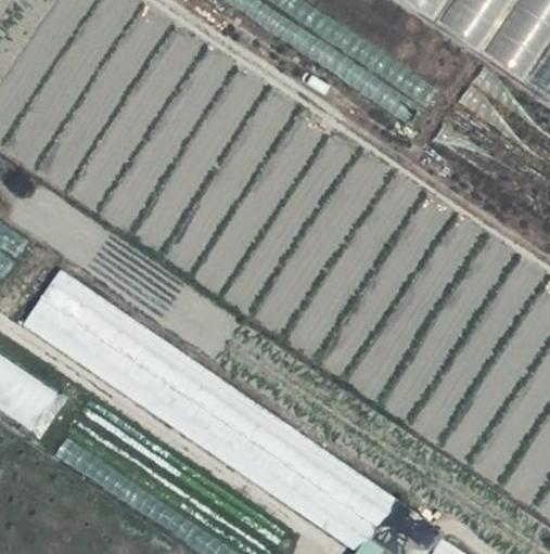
[(319,0),(408,60),(436,17),(410,0),(319,0)]
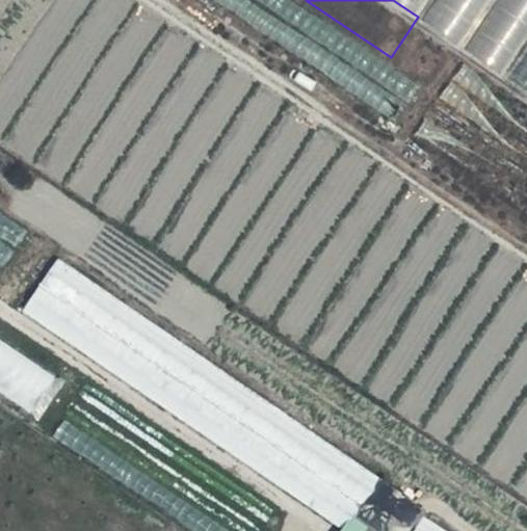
[(393,0),(418,17),(429,0),(393,0)]
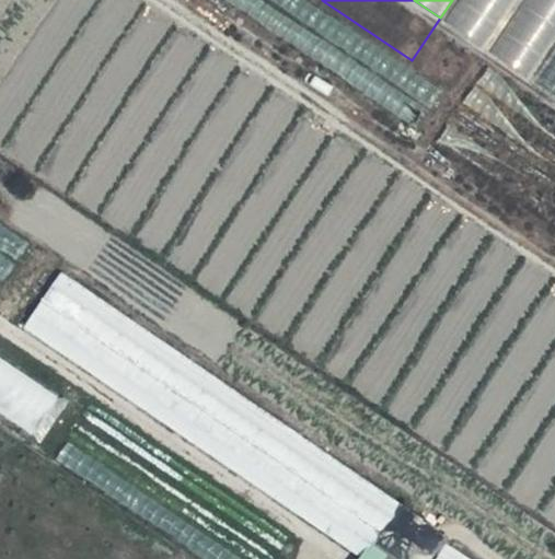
[(452,0),(440,18),(554,94),(554,38),(497,0),(452,0)]
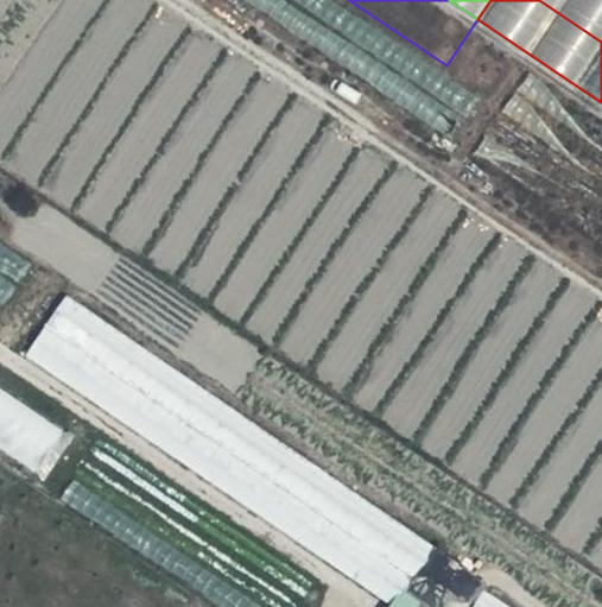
[(539,0),(601,42),(601,0),(539,0)]
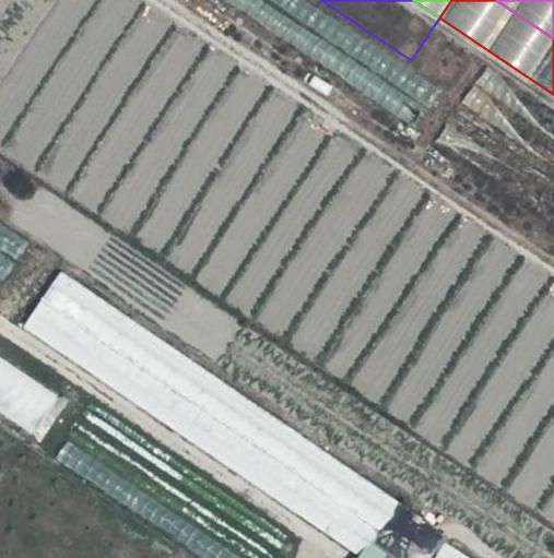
[(553,94),(439,18),(411,60),(553,155),(553,94)]
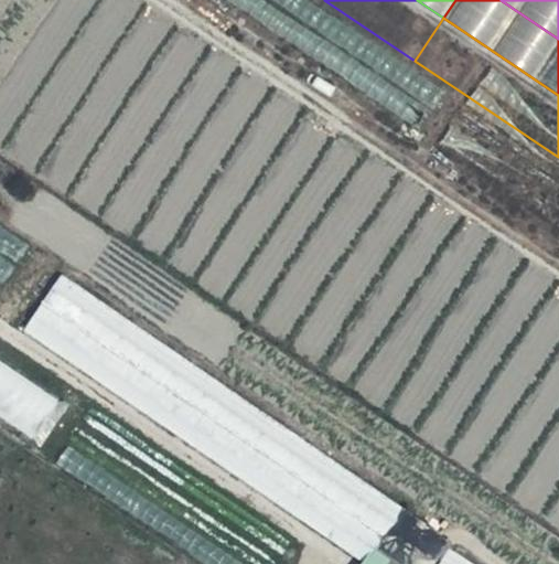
[(25,242),(0,224),(0,249),(14,259),(25,242)]
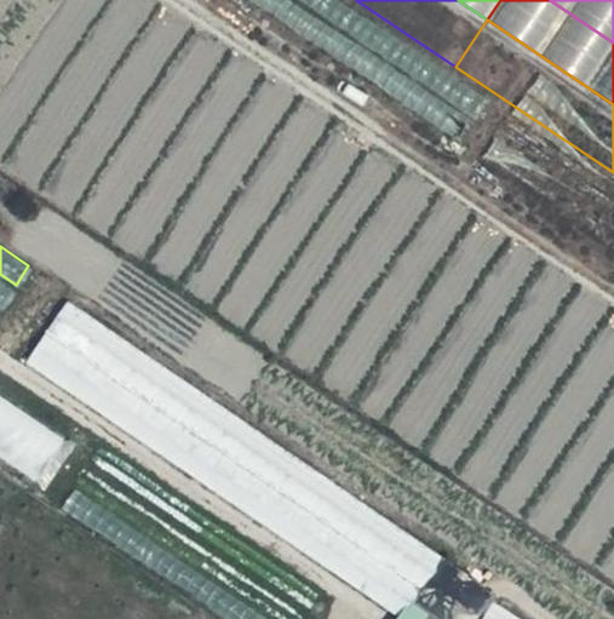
[(12,288),(0,280),(0,308),(12,288)]
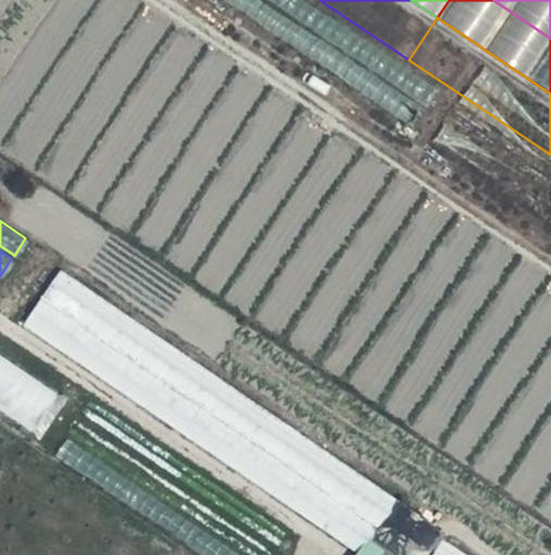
[(393,497),(60,269),(24,322),(358,550),(393,497)]
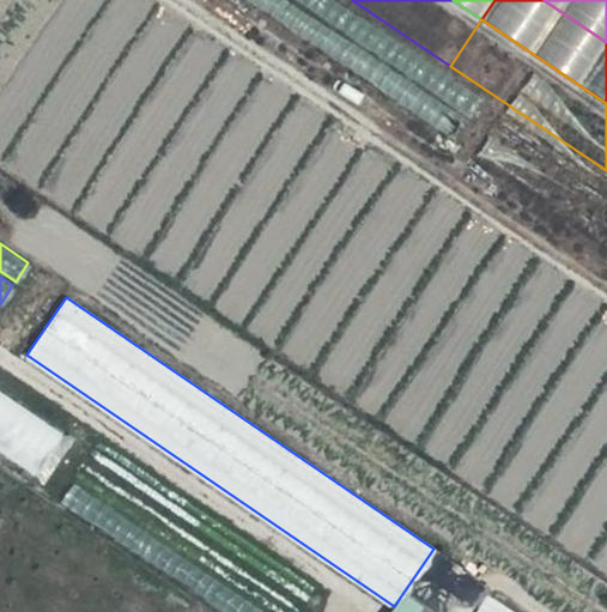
[(60,431),(0,391),(0,449),(32,472),(60,431)]
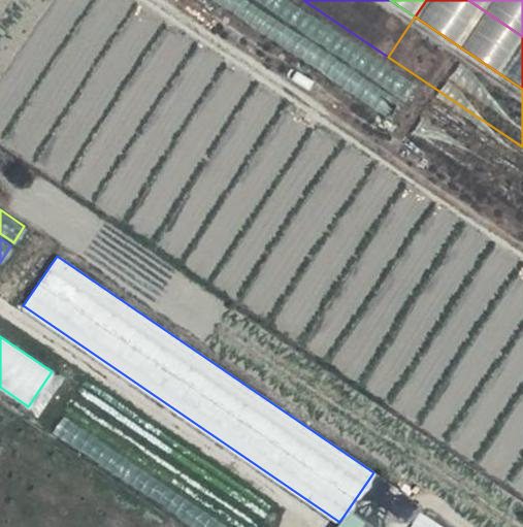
[(265,526),(76,398),(66,413),(233,526),(265,526)]
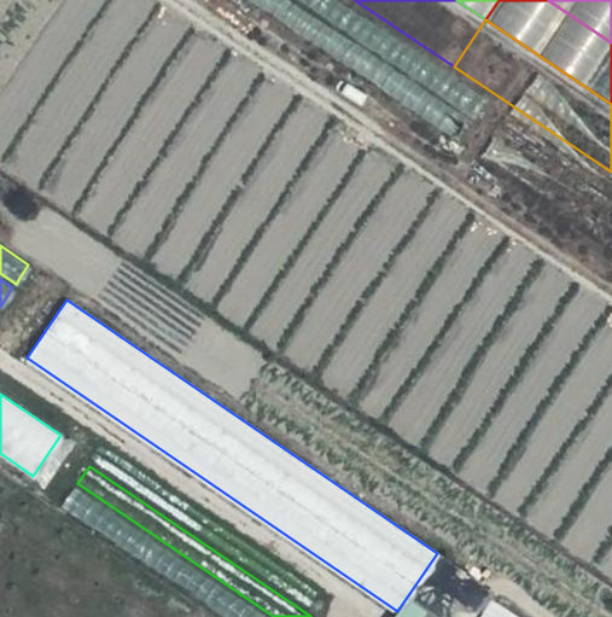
[(266,616),(74,485),(62,504),(228,616),(266,616)]
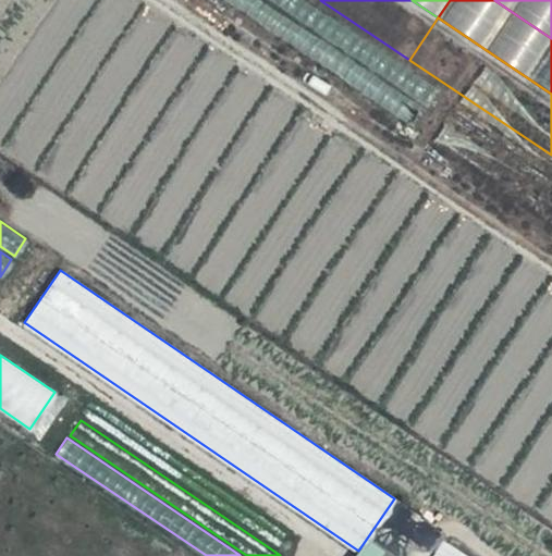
[(394,555),(370,540),(359,555),(394,555)]
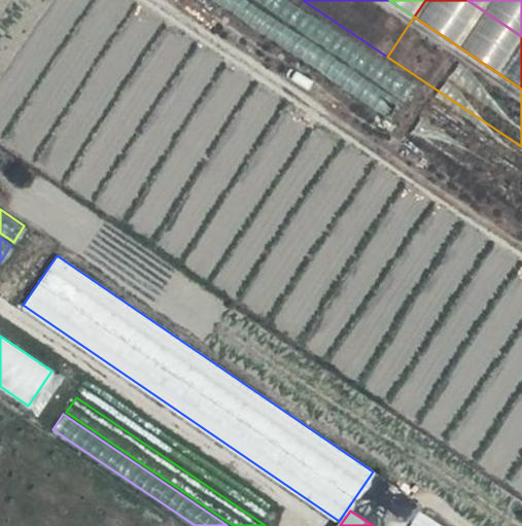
[(441,525),(419,512),(410,525),(441,525)]
